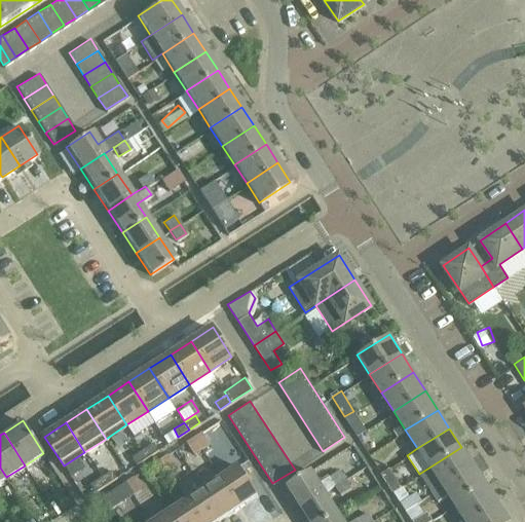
[(201,433),(194,438),(201,448),(209,443),(201,433)]
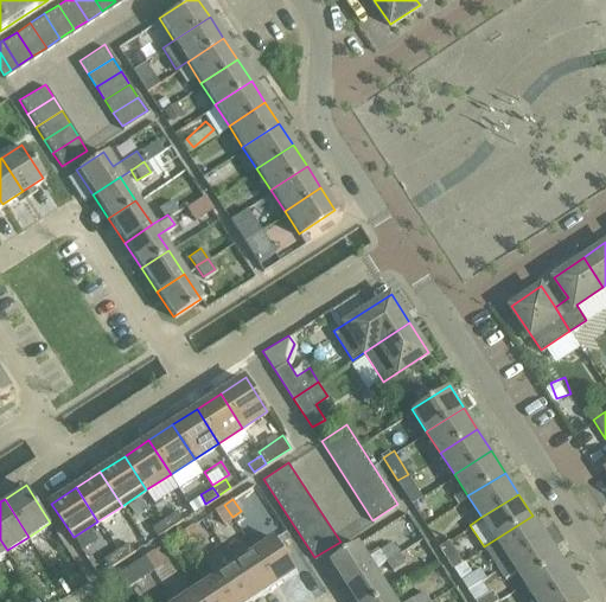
[(233,517),(224,505),(216,510),(224,523),(233,517)]
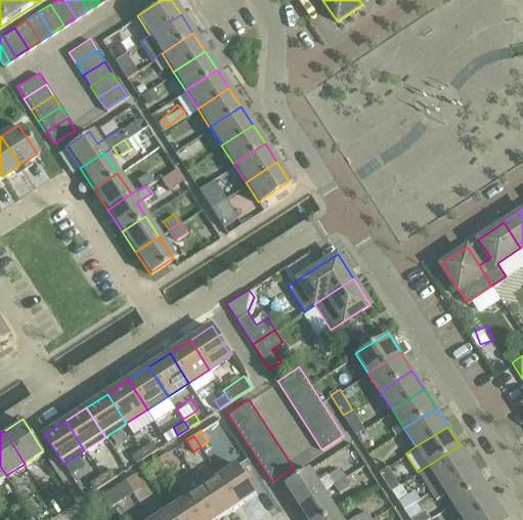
[(153,440),(142,447),(146,455),(158,447),(153,440)]
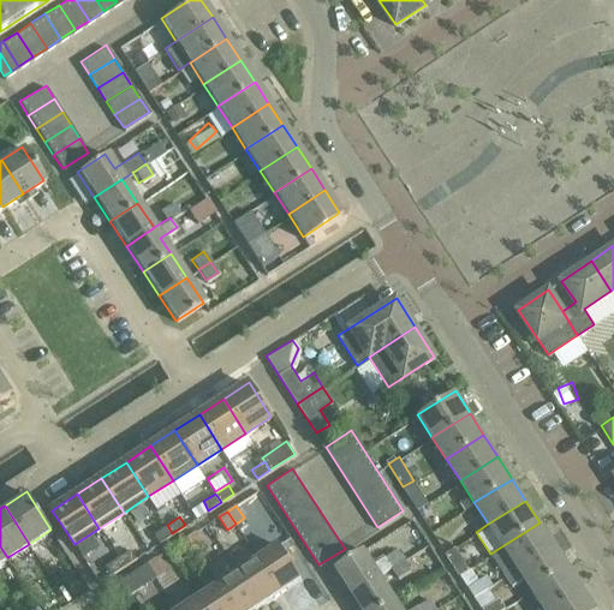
[(490,554),(505,575),(554,544),(540,522),(490,554)]
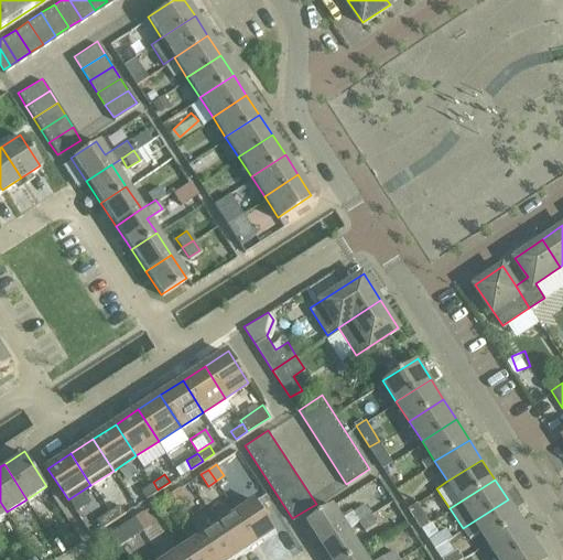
[(158,490),(153,482),(141,490),(147,497),(158,490)]
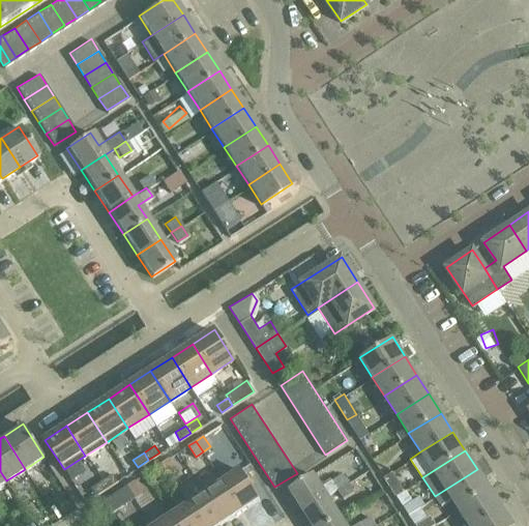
[(169,459),(162,464),(168,474),(176,469),(169,459)]
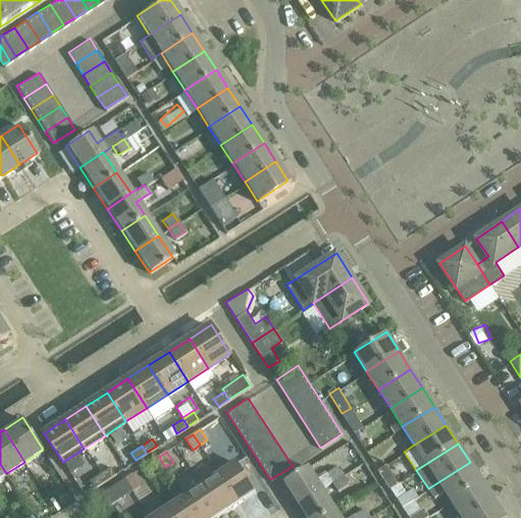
[(165,467),(159,457),(151,461),(158,472),(165,467)]
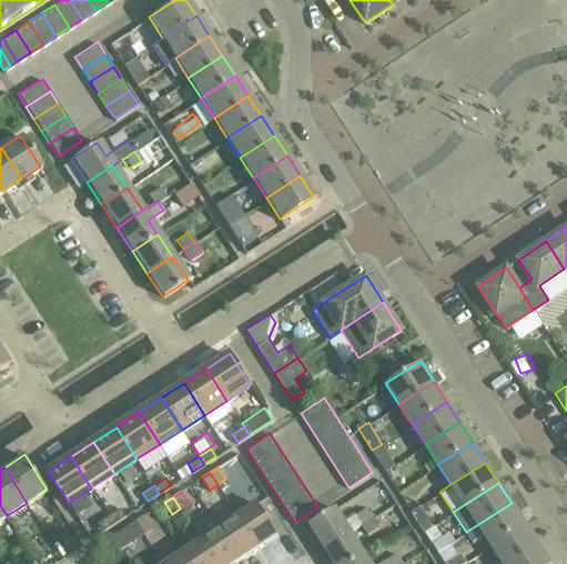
[(309,523),(324,546),(382,510),(375,501),(343,522),(333,507),(309,523)]
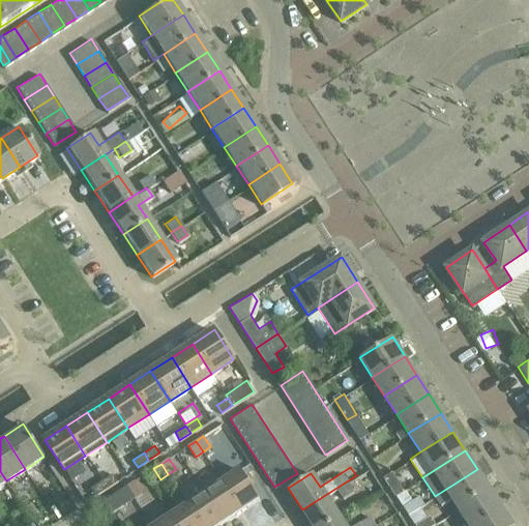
[(240,469),(222,480),(240,509),(259,498),(240,469)]
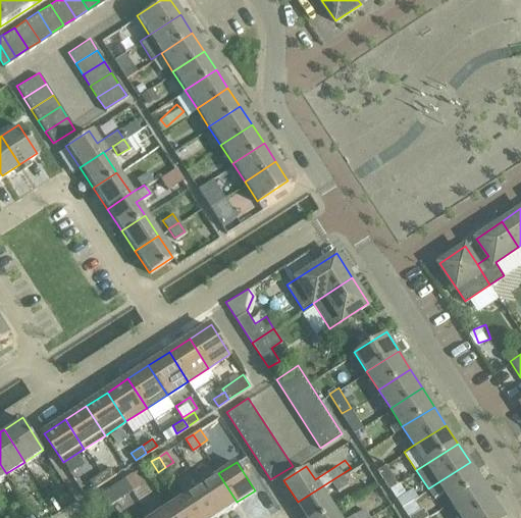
[(444,490),(450,501),(481,480),(470,462),(428,488),(434,498),(444,490)]
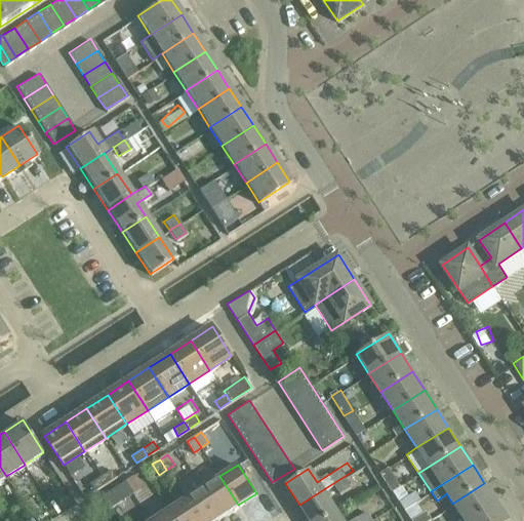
[(400,484),(389,467),(379,472),(391,489),(400,484)]
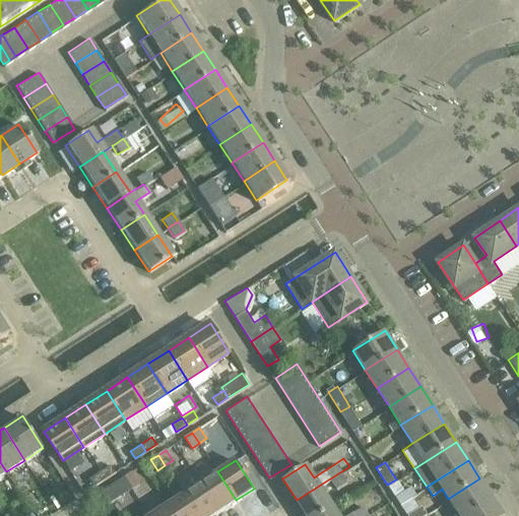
[(105,478),(115,471),(111,464),(100,470),(105,478)]
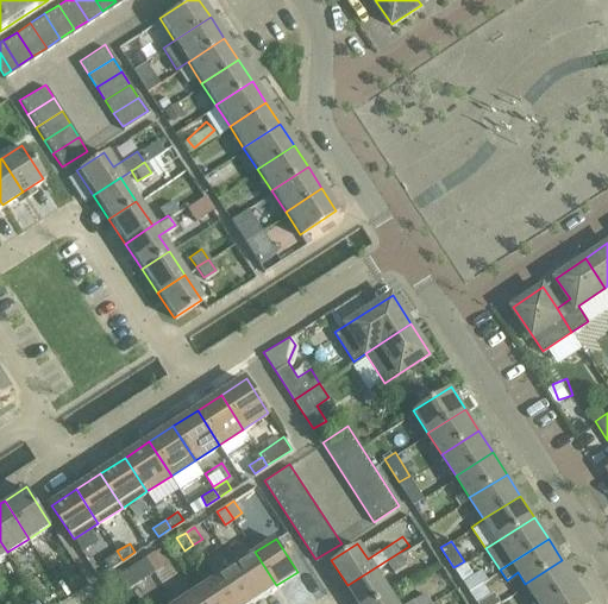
[(348,585),(359,603),(373,603),(390,593),(375,568),(387,561),(394,571),(407,562),(400,553),(409,546),(348,585)]
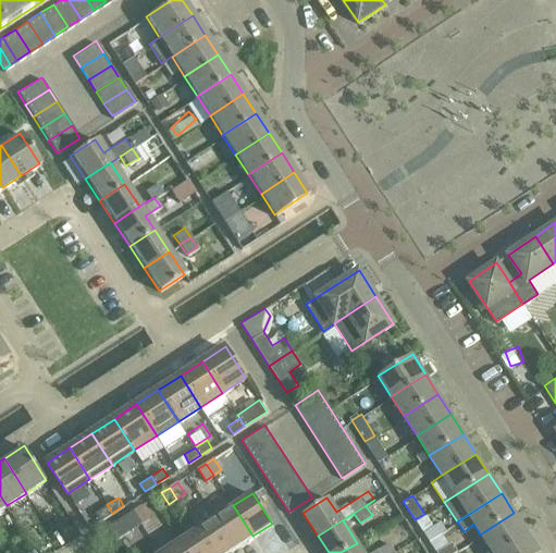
[(100,520),(112,513),(107,504),(95,512),(100,520)]
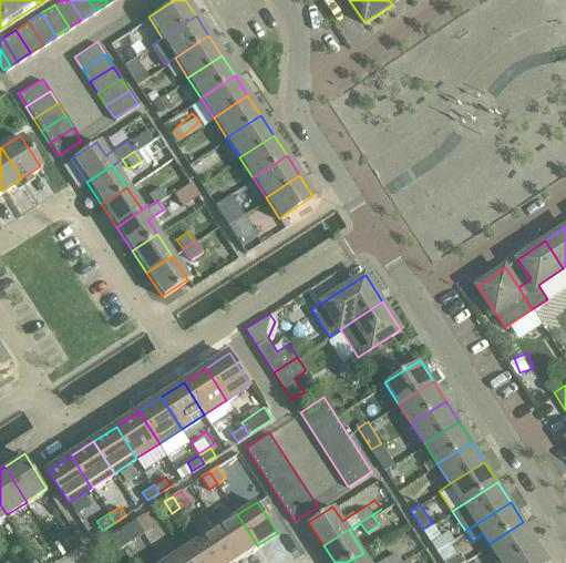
[(143,514),(135,520),(143,532),(151,526),(143,514)]
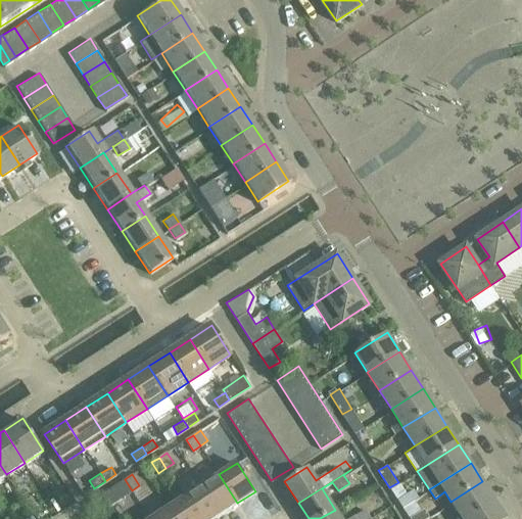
[(219,474),(201,485),(221,514),(237,503),(219,474)]
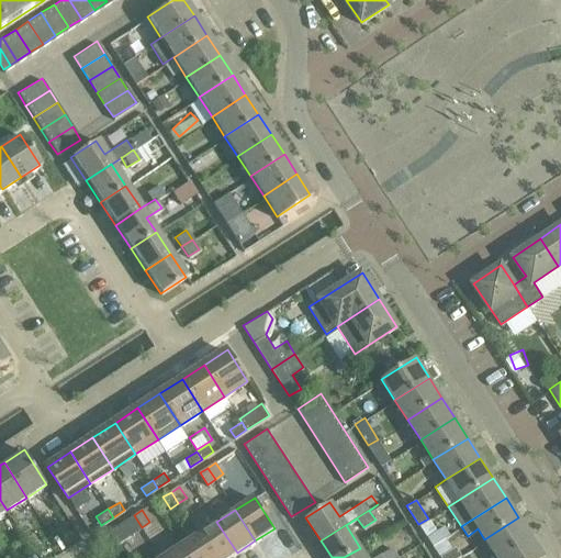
[(142,527),(134,515),(125,521),(139,543),(148,536),(142,527)]
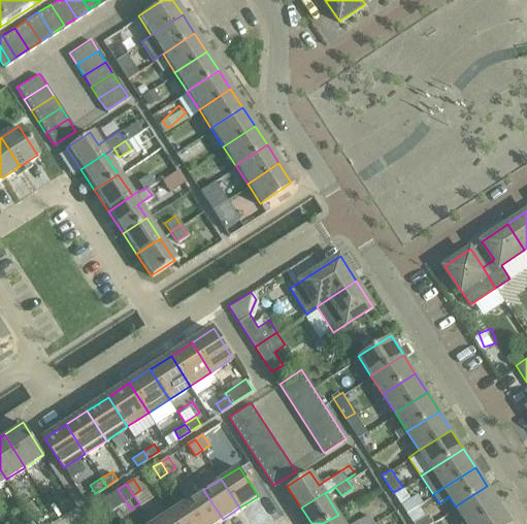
[(455,506),(466,523),(467,523),(498,504),(487,486),(455,506)]
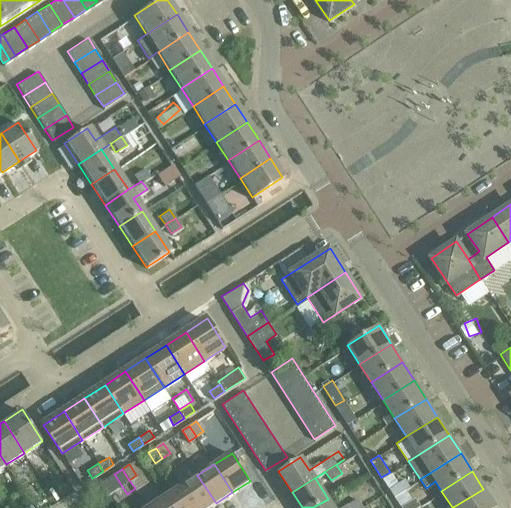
[(197,475),(181,485),(195,507),(207,507),(216,503),(197,475)]
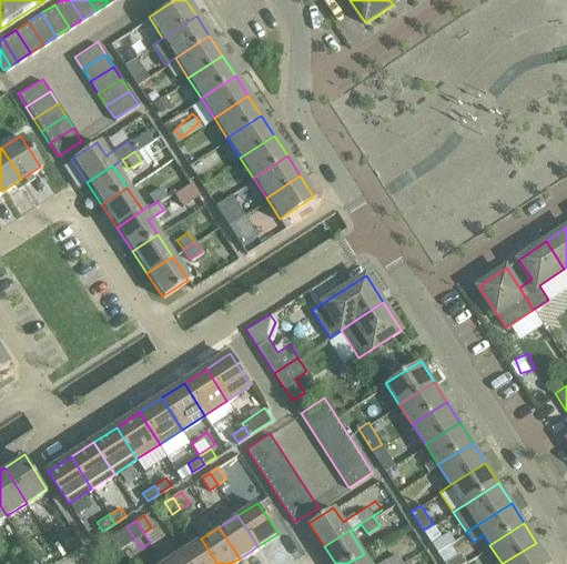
[(448,531),(432,542),(437,550),(454,540),(448,531)]
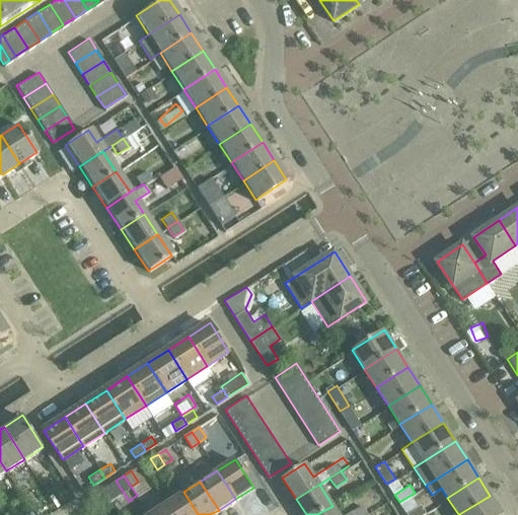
[(198,514),(183,492),(166,503),(173,514),(198,514)]
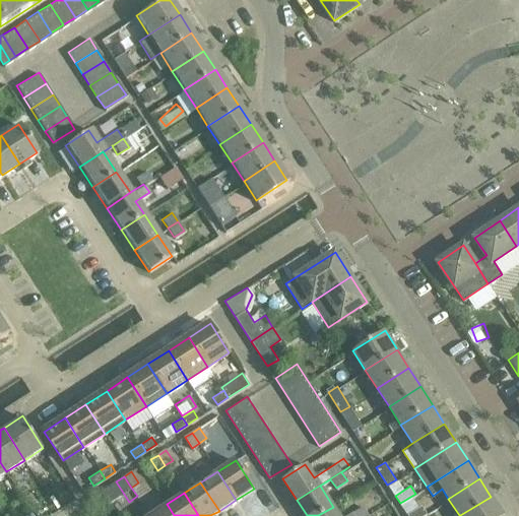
[(503,515),(491,497),(460,515),(503,515)]
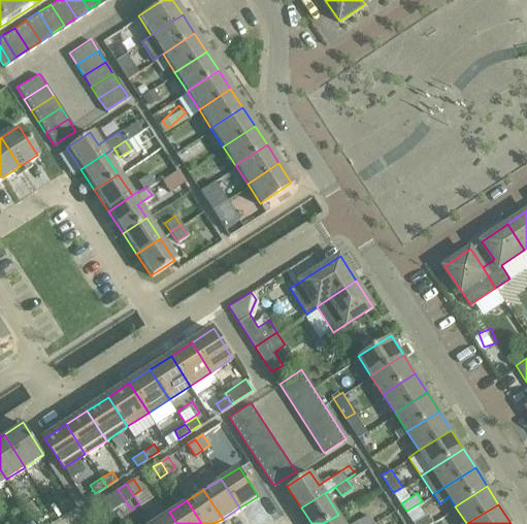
[(176,523),(169,512),(152,523),(153,523),(176,523)]
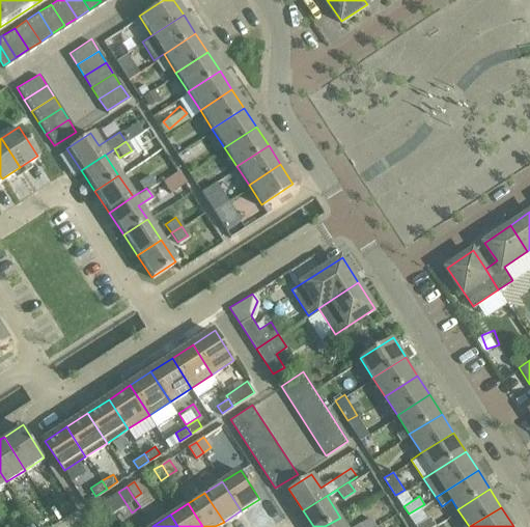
[(416,524),(417,526),(430,526),(436,524),(430,515),(416,524)]
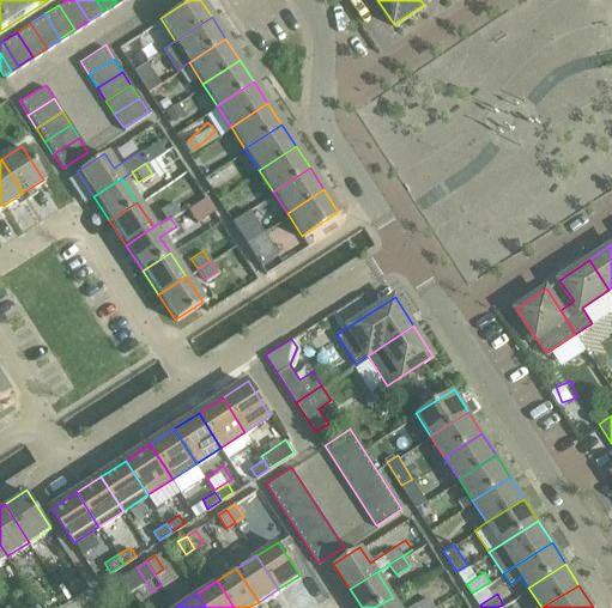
[(428,607),(434,605),(428,595),(407,607),(399,607),(393,597),(375,607),(428,607)]
